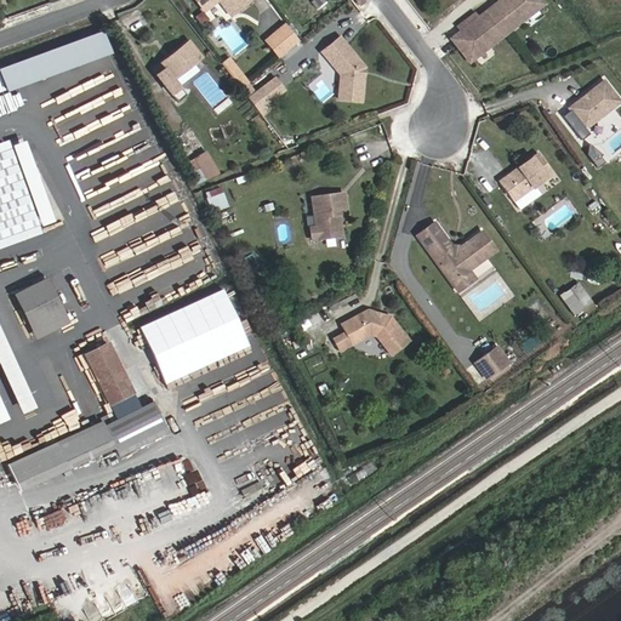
[(195,0),(197,0),(209,16),(222,4),(235,20),(256,4),(251,0),(195,0)]
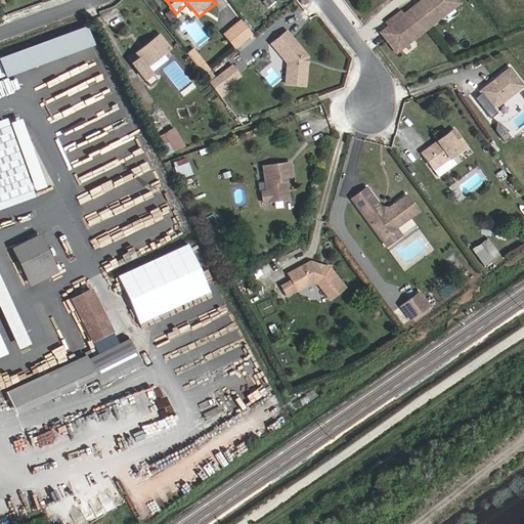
[(403,17),(400,13),(390,22),(393,27),(391,29),(384,35),(396,52),(412,40),(413,41),(441,18),(440,17),(456,5),(451,0),(419,0),(422,3),(403,17)]
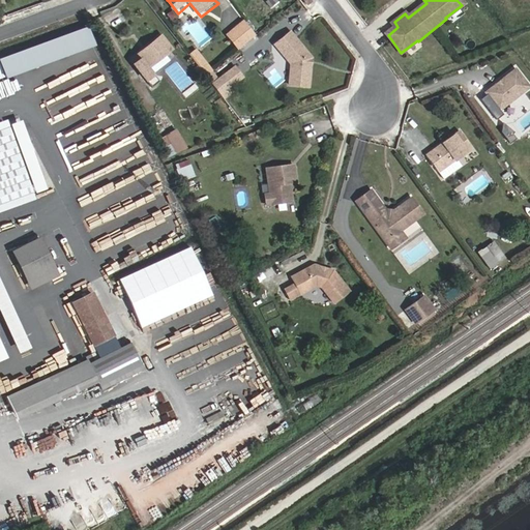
[(242,49),(259,34),(247,22),(232,34),(242,49)]
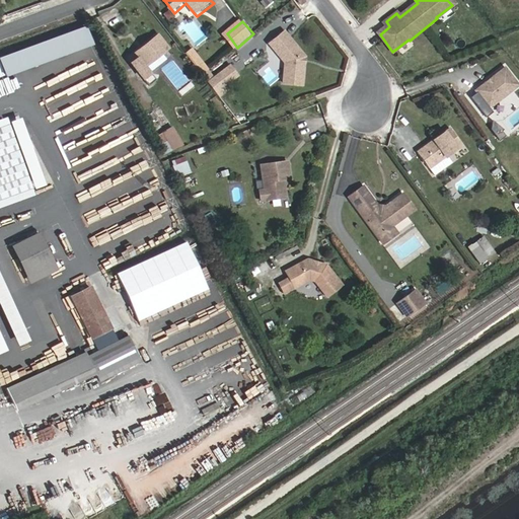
[(87,25),(1,58),(8,76),(94,45),(87,25)]
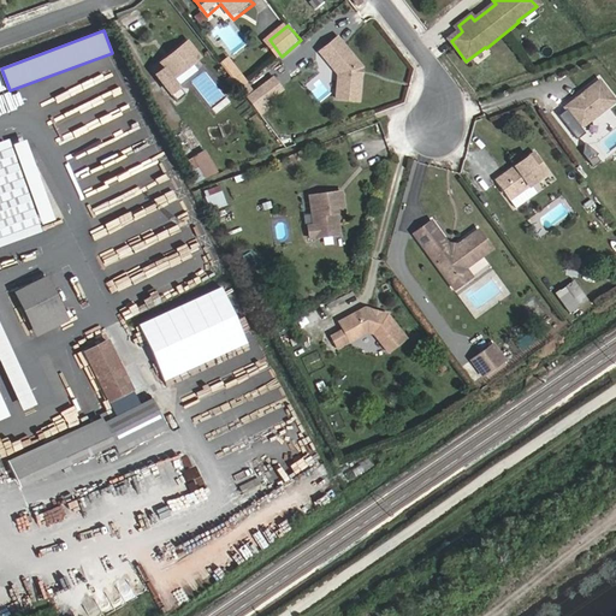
[(359,66),(337,41),(319,55),(338,77),(337,102),(360,104),(361,80),(357,80),(359,66)]
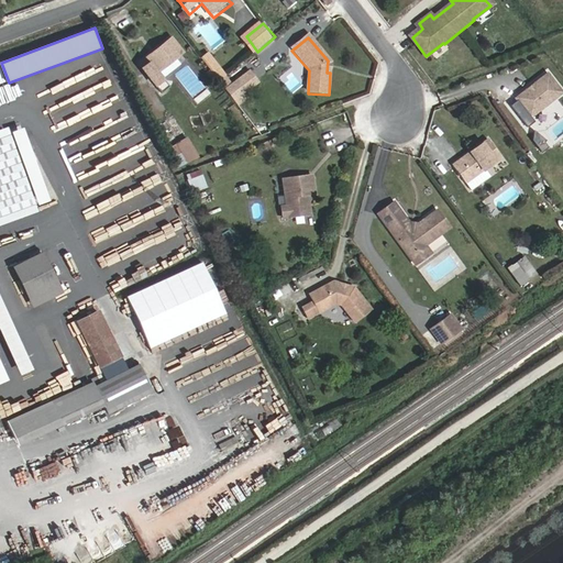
[(186,53),(176,39),(146,62),(150,66),(146,68),(158,86),(167,79),(162,72),(186,53)]
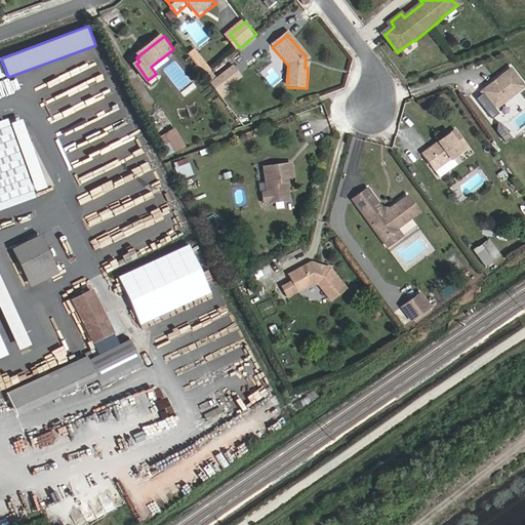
[(197,49),(191,54),(208,76),(214,71),(197,49)]
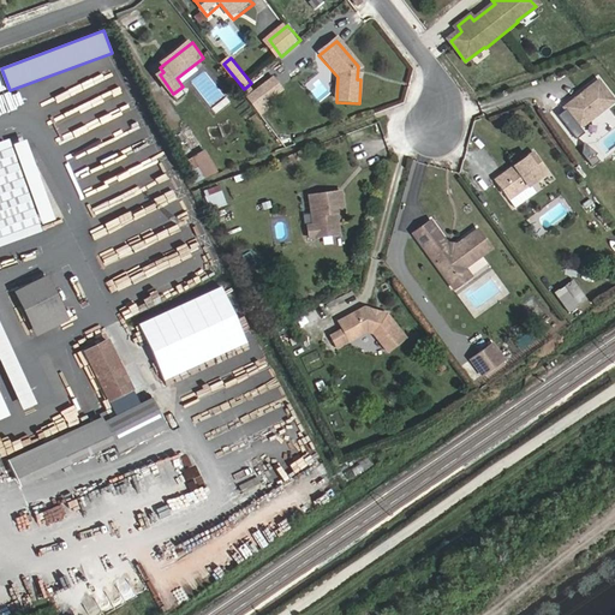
[(287,90),(278,78),(266,88),(270,94),(266,97),(270,103),(287,90)]
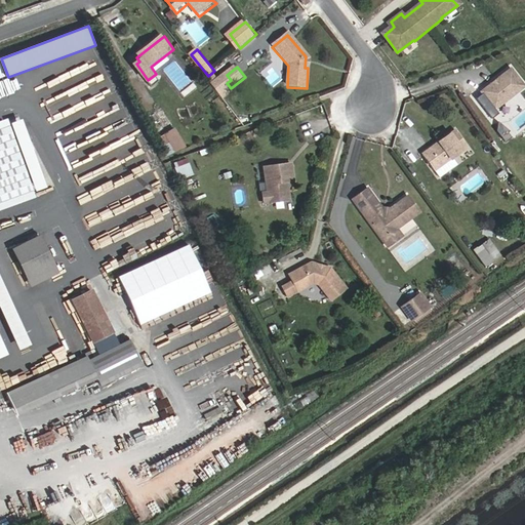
[(481,92),(483,94),(477,99),(492,120),(499,115),(496,110),(524,87),(511,69),(496,80),(498,82),(495,85),(493,83),(481,92)]
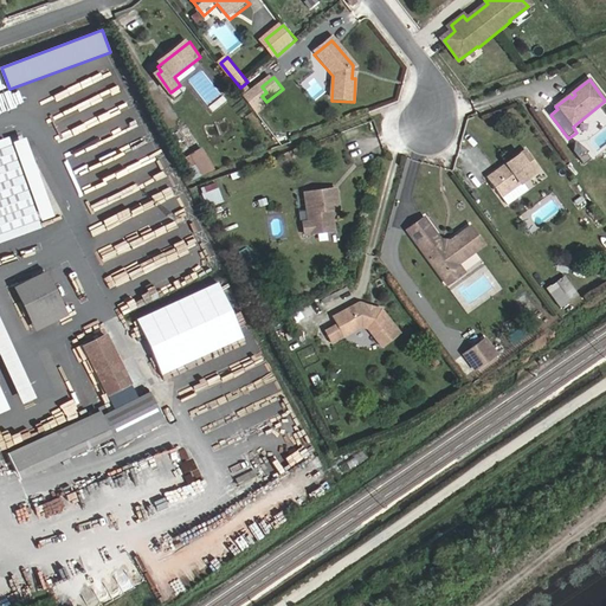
[(266,92),(262,86),(247,97),(260,114),(270,107),(266,102),(262,96),(266,92)]
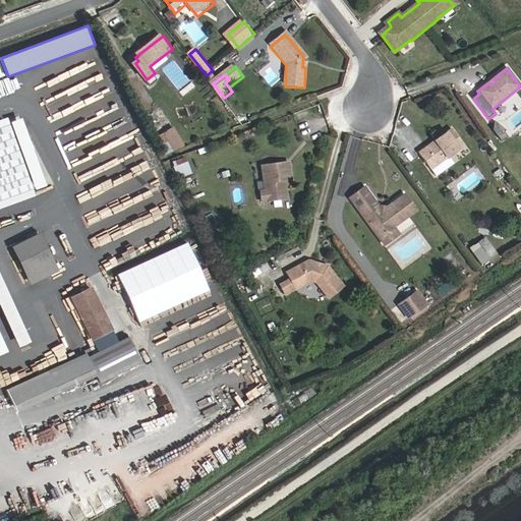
[(191,82),(179,92),(183,96),(194,87),(191,82)]
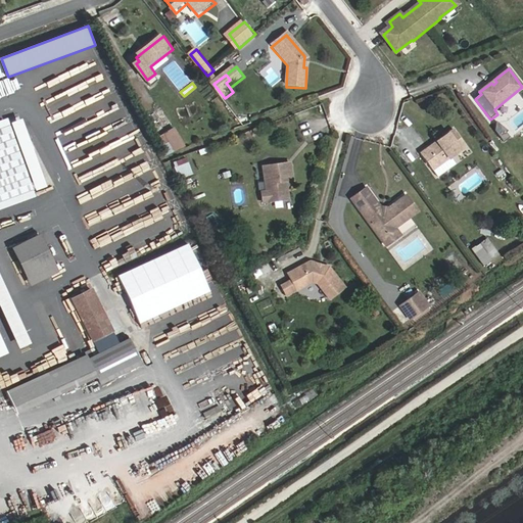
[(8,119),(0,121),(0,209),(36,196),(8,119)]
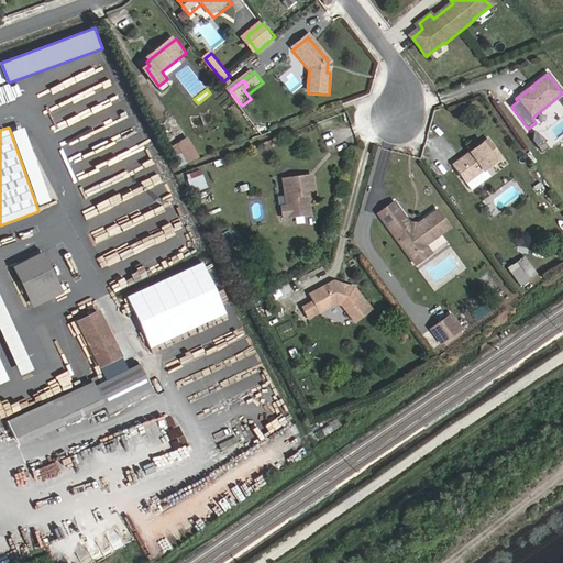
[(51,201),(24,129),(13,133),(40,206),(51,201)]
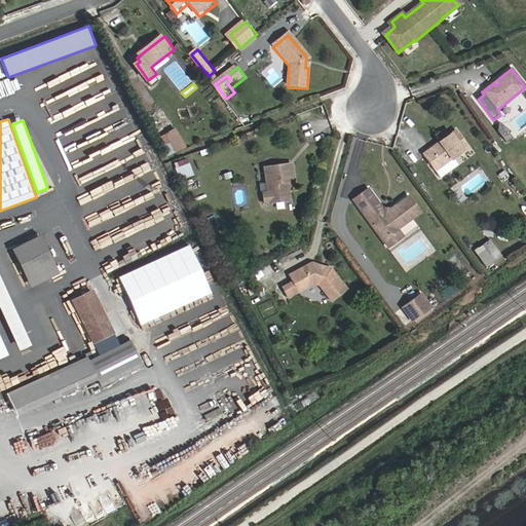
[(471,144),(457,127),(431,146),(434,149),(425,154),(437,168),(471,144)]
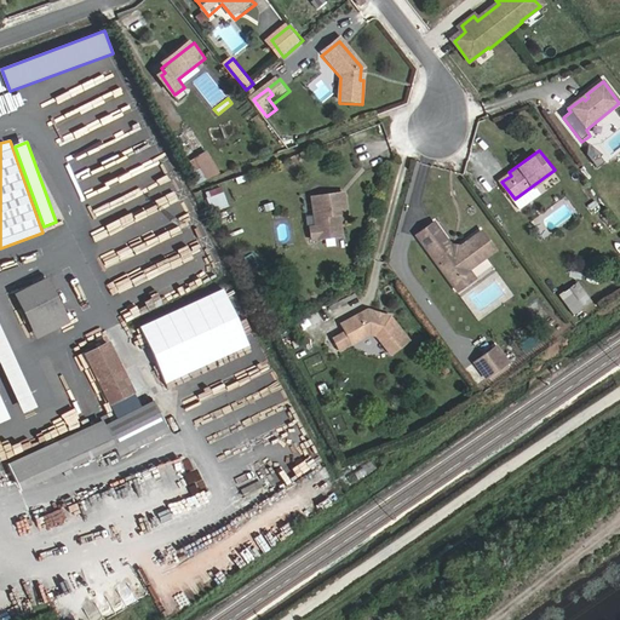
[(218,173),(207,151),(183,164),(195,185),(218,173)]
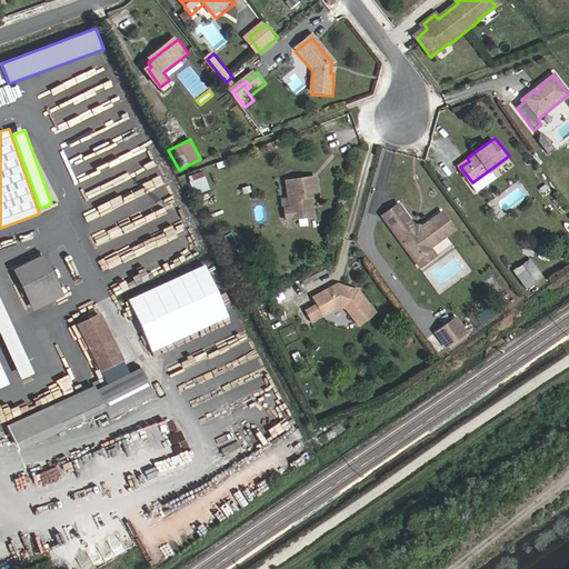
[(197,192),(210,187),(203,170),(190,175),(197,192)]
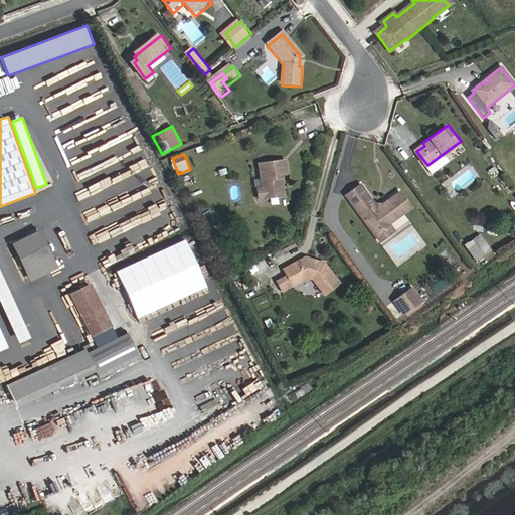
[(292,176),(290,160),(263,164),(267,188),(262,189),(263,198),(288,196),(286,182),(285,177),(292,176)]
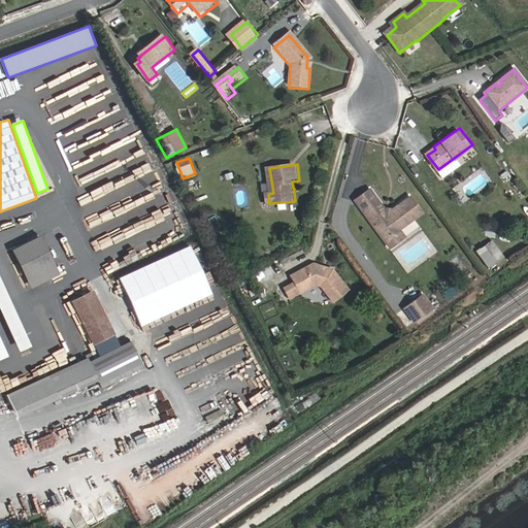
[(390,210),(373,189),(358,199),(388,240),(404,229),(426,213),(414,197),(394,211),(390,210)]
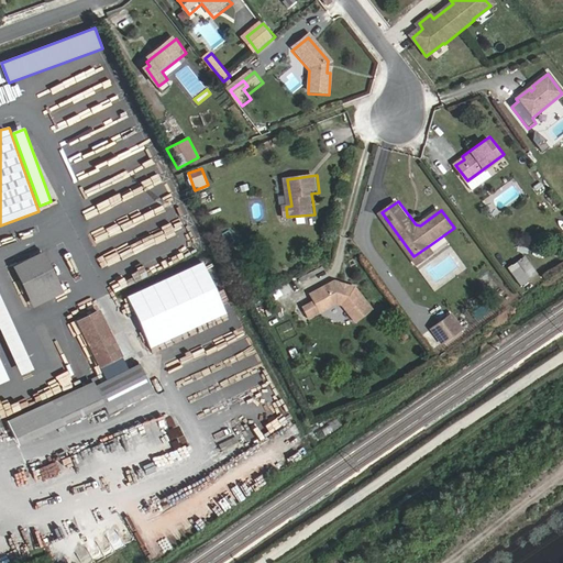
[(435,252),(431,244),(414,256),(419,264),(435,252)]
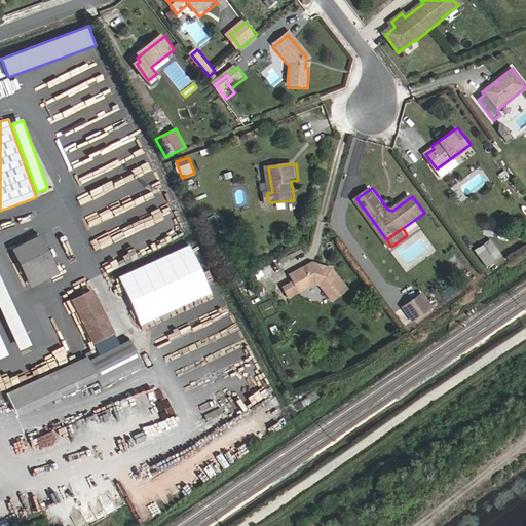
[(61,274),(43,236),(14,250),(32,287),(61,274)]
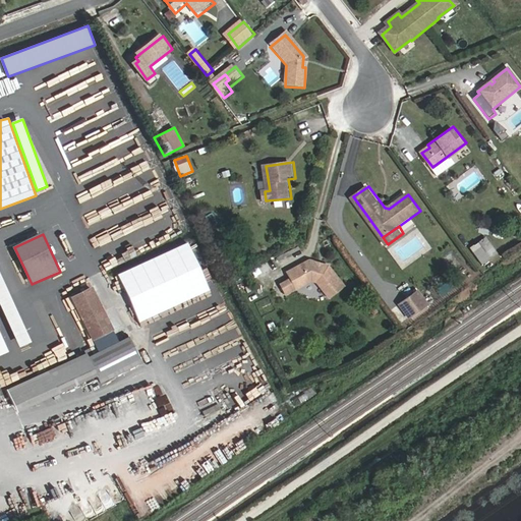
[(470,246),(482,264),(499,252),(485,234),(470,246)]
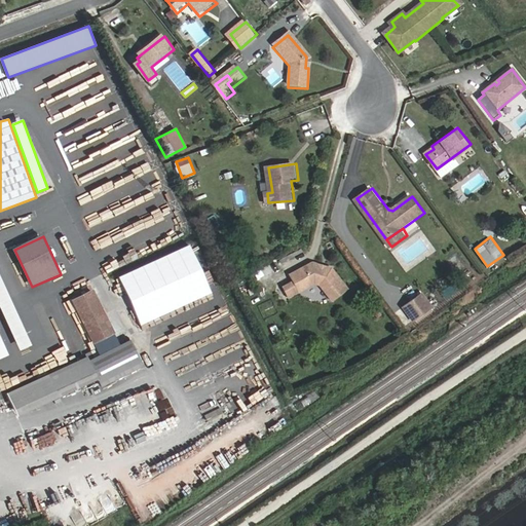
[(190,246),(119,277),(142,326),(212,294),(190,246)]
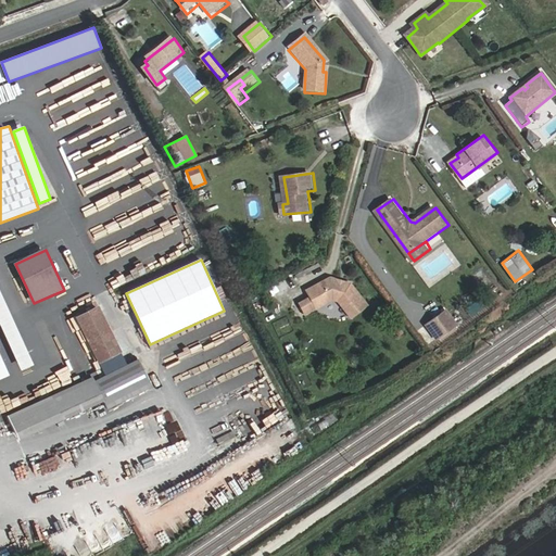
[(311,291),(314,299),(302,304),(307,315),(336,300),(342,301),(355,318),(370,306),(352,282),(346,281),(346,283),(342,283),(342,280),(333,279),(311,291)]
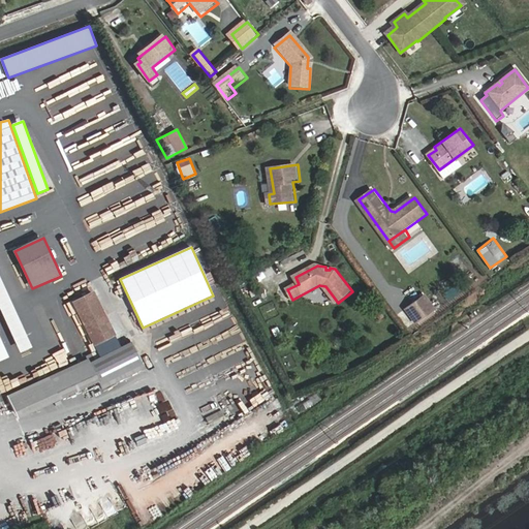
[(0,277),(0,308),(21,352),(33,347),(0,277)]
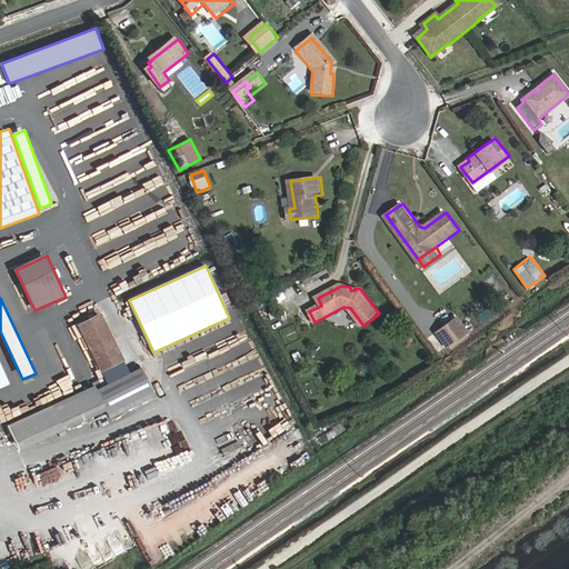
[(153,396),(140,370),(130,376),(100,315),(78,326),(107,386),(98,390),(95,385),(8,427),(20,451),(107,409),(110,417),(153,396)]
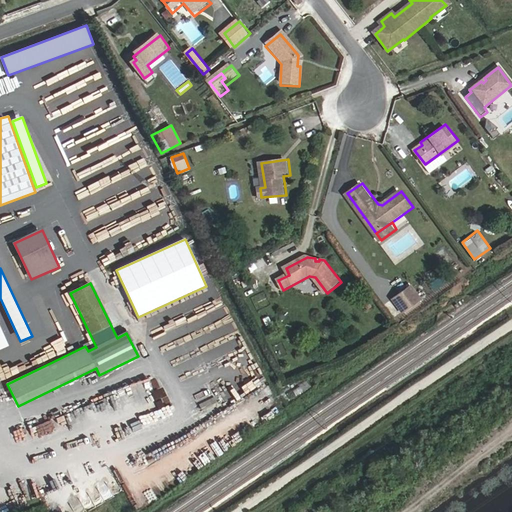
[(414,285),(397,297),(406,311),(424,299),(414,285)]
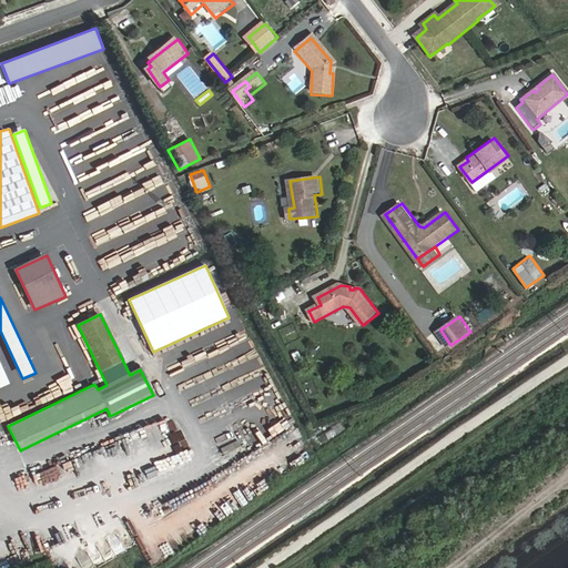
[(0,388),(10,384),(0,362),(0,388)]
